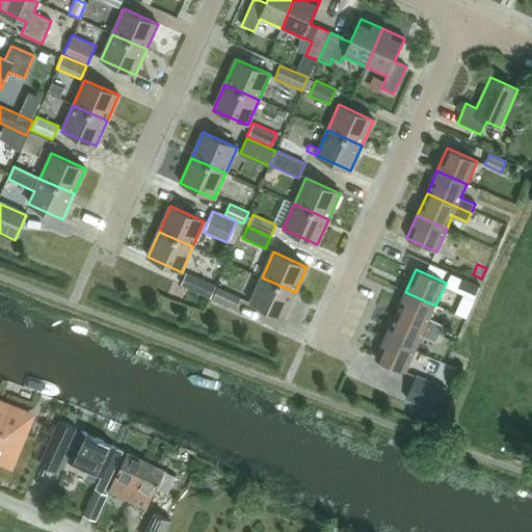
[(215,286),(185,272),(179,285),(210,298),(215,286)]
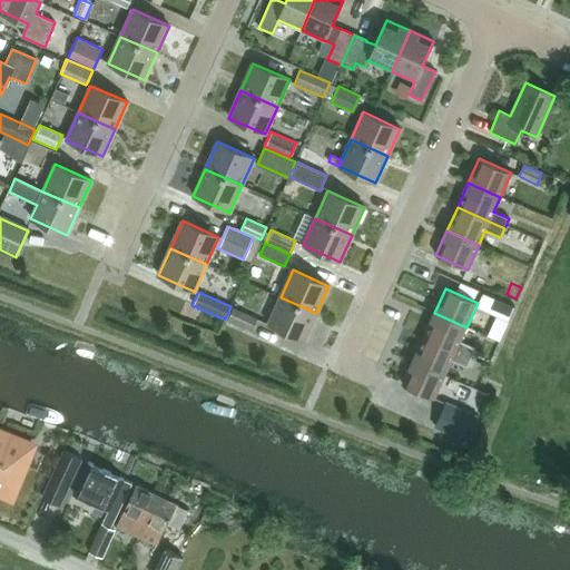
[(516,307),(483,293),(477,306),(509,321),(516,307)]
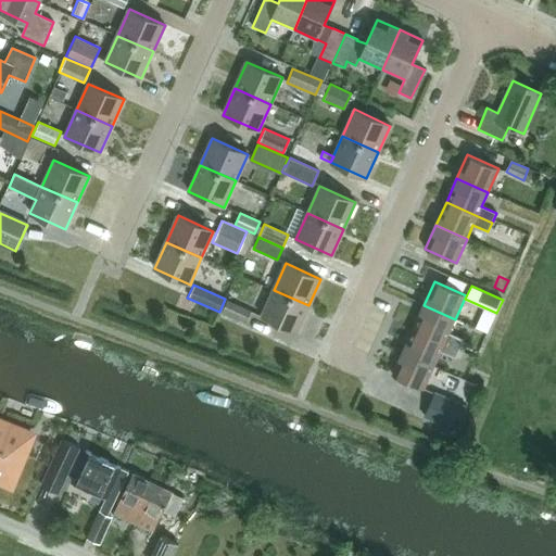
[(297,332),(308,305),(274,290),(262,316),(297,332)]
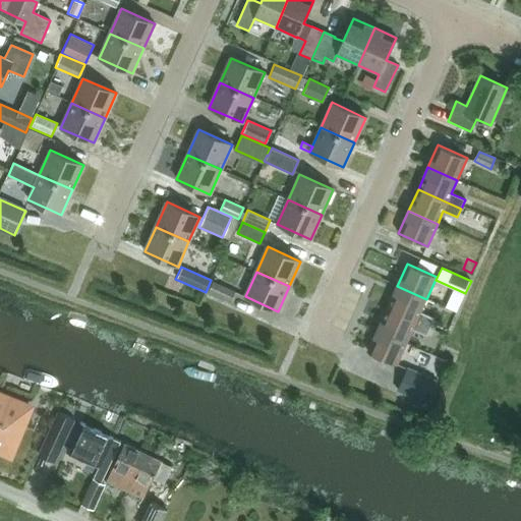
[(230,303),(235,292),(213,282),(208,293),(230,303)]
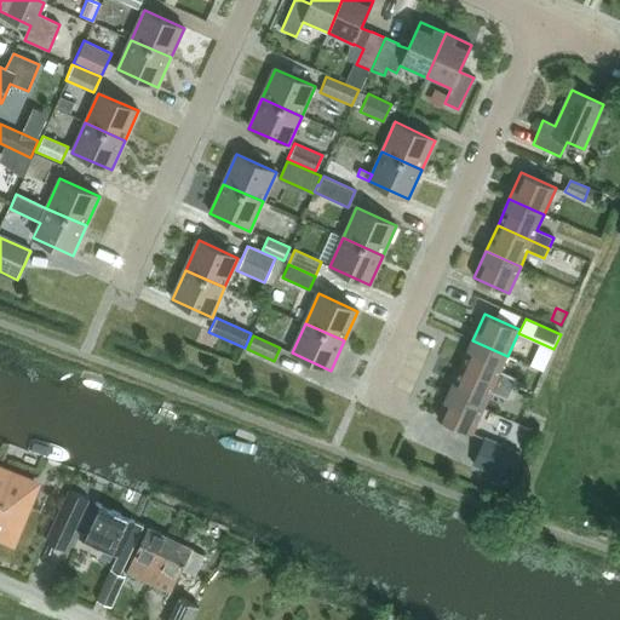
[(500,372),(507,356),(472,340),(460,367),(512,390),(517,379),(500,372)]
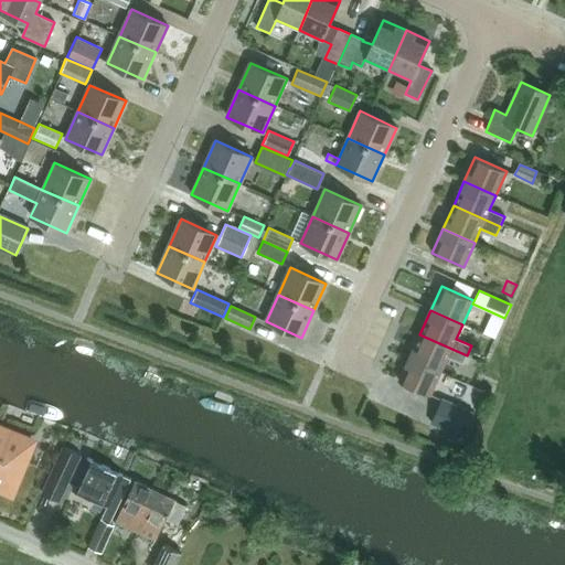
[(462,364),(467,355),(419,334),(409,358),(440,372),(447,358),(462,364)]
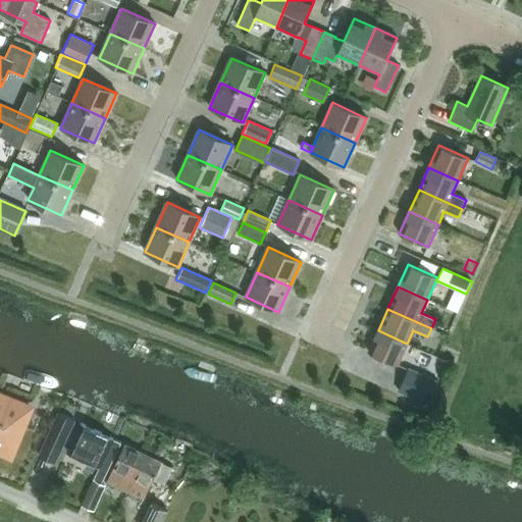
[(398,366),(407,344),(378,330),(368,353),(398,366)]
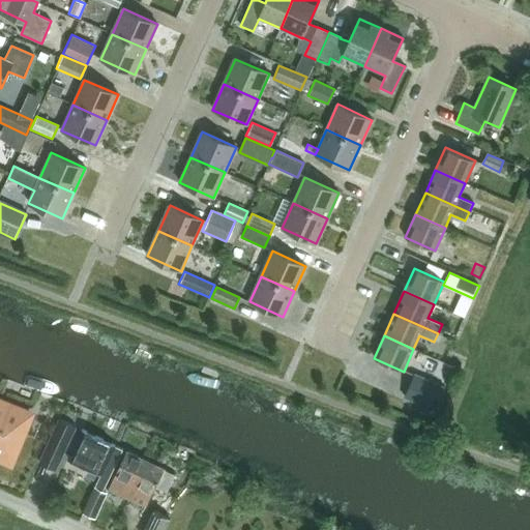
[(445,387),(414,374),(404,396),(435,410),(445,387)]
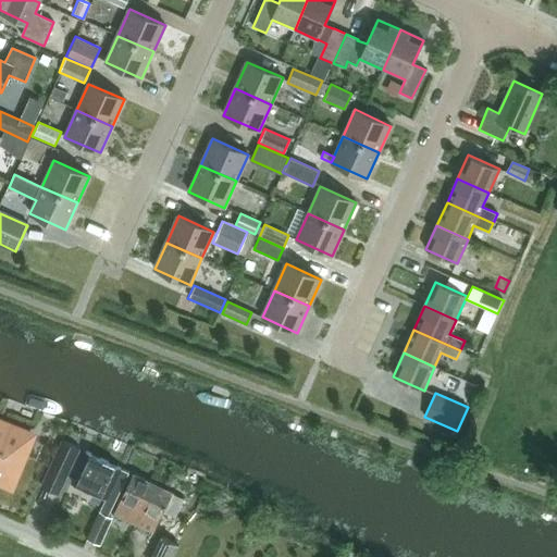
[(0,485),(13,491),(37,433),(0,418),(0,485)]
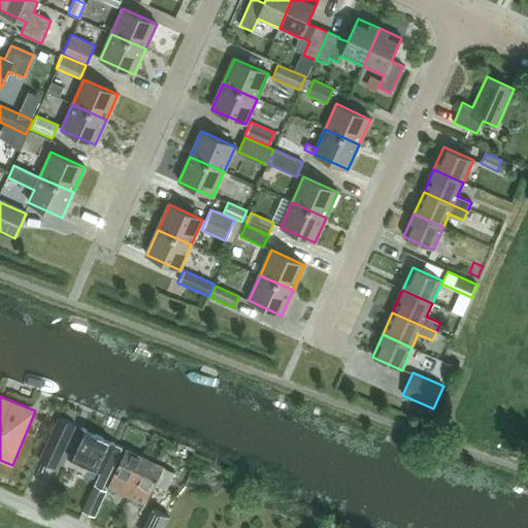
[(76,425),(60,418),(48,442),(65,450),(76,425)]
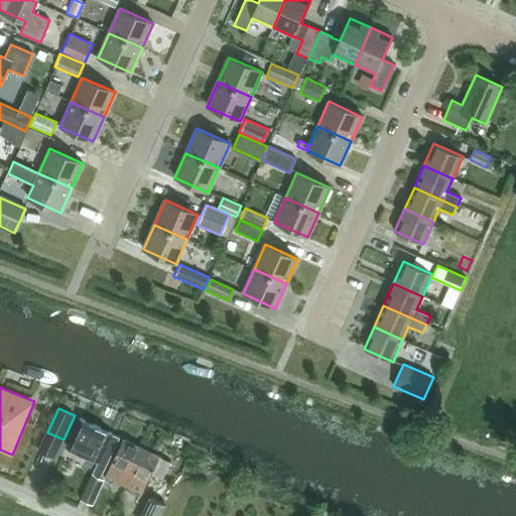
[(100,481),(120,437),(112,434),(113,433),(81,418),(67,446),(98,462),(93,474),(92,477),(100,481)]
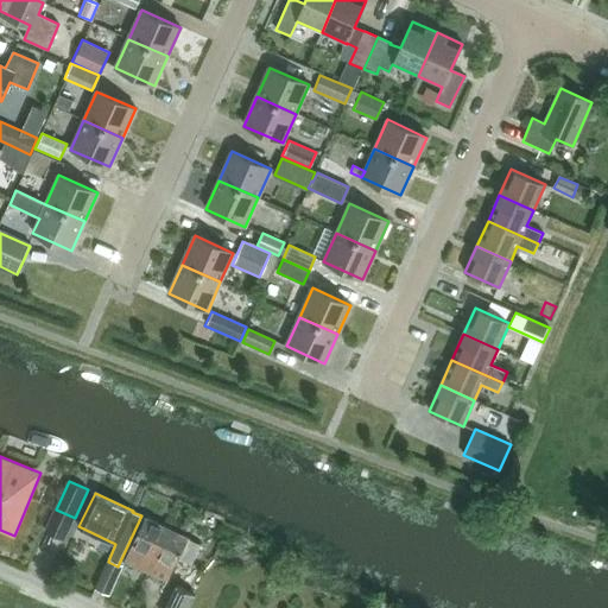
[(159,536),(163,526),(145,518),(125,561),(149,572),(156,557),(157,557),(165,539),(159,536)]
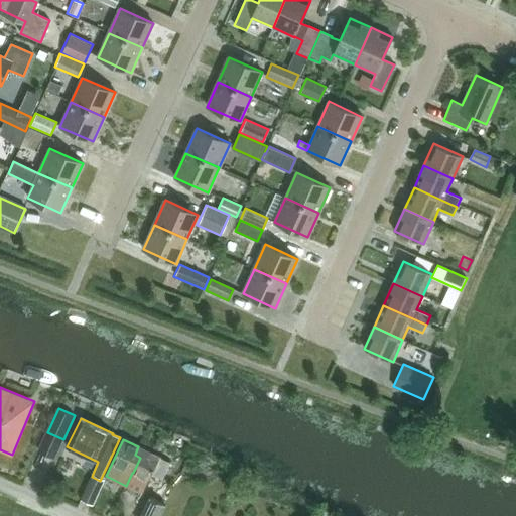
[(163,480),(171,463),(160,458),(160,457),(138,446),(135,455),(140,458),(133,473),(132,473),(126,486),(142,494),(152,475),(163,480)]
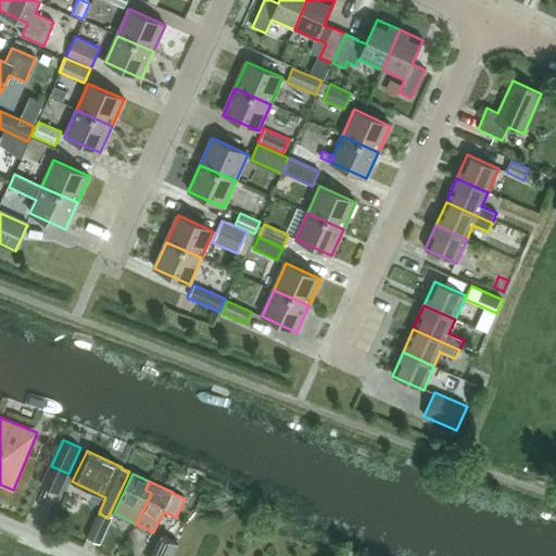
[(99,514),(87,539),(100,544),(112,520),(108,518),(99,514)]
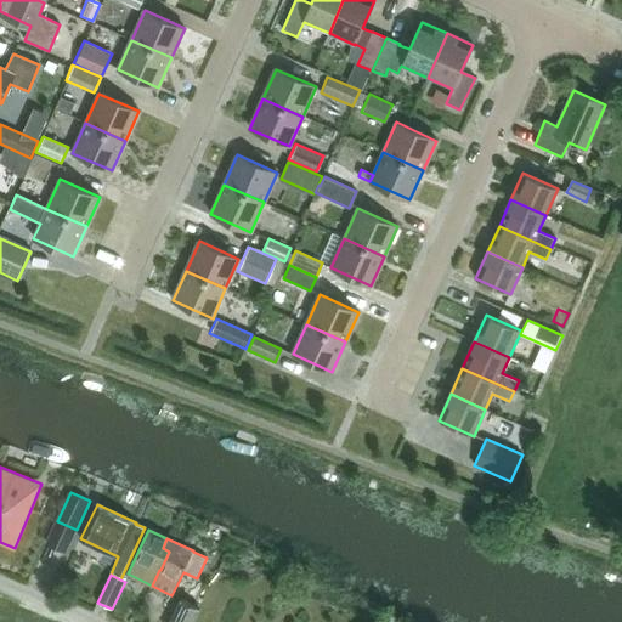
[(191,621),(198,609),(179,600),(168,621),(191,621)]
